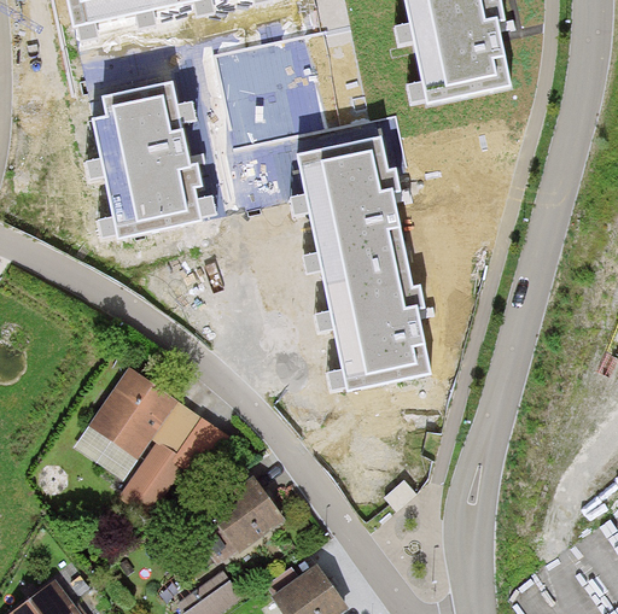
[(152,0),(155,9),(193,0),(68,0),(70,11),(94,6),(97,21),(136,12),(133,0),(152,0)]
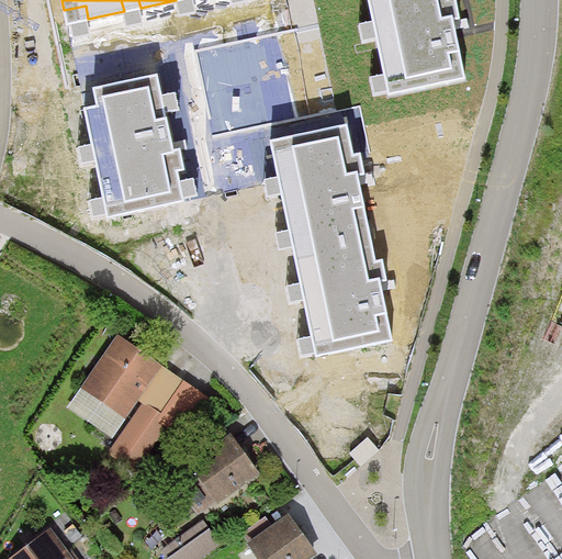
[(372,0),(377,20),(388,18),(391,34),(378,37),(385,76),(398,74),(402,91),(465,77),(452,18),(460,17),(457,6),(456,0),(372,0)]
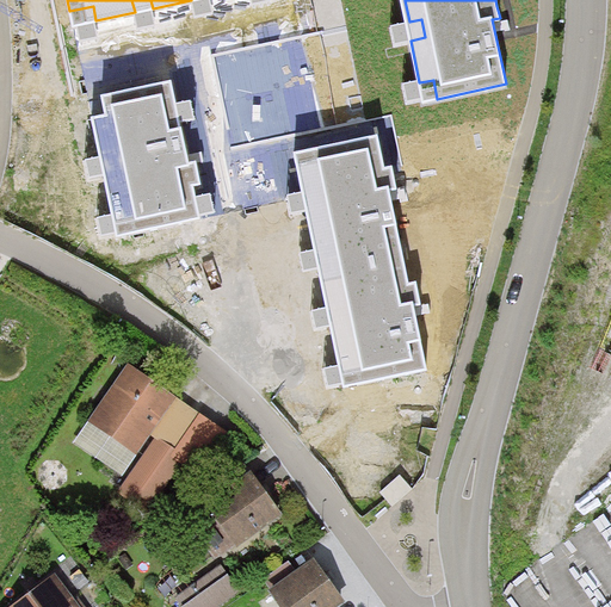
[(187,161),(171,79),(102,93),(105,115),(93,117),(102,158),(115,155),(118,171),(104,173),(113,215),(127,212),(130,231),(201,217),(193,184),(201,181),(198,172),(196,160),(187,161)]
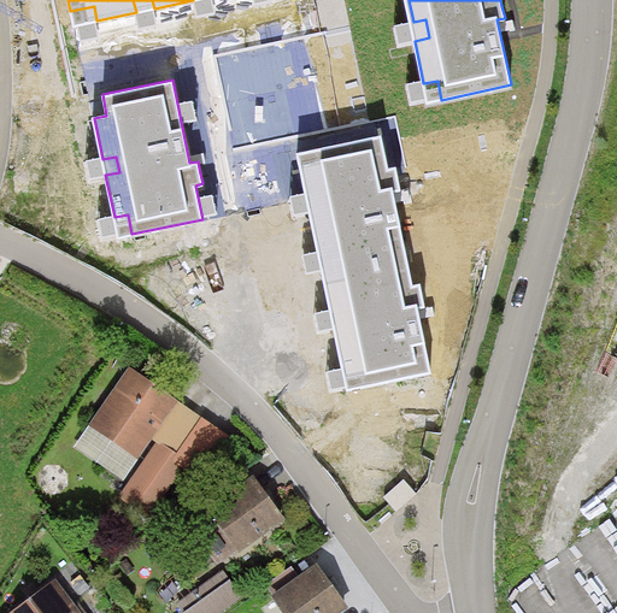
[(321,263),(405,245),(393,189),(398,188),(395,175),(393,166),(387,168),(380,135),(297,152),(305,190),(319,188),(323,207),(310,211),(321,263)]
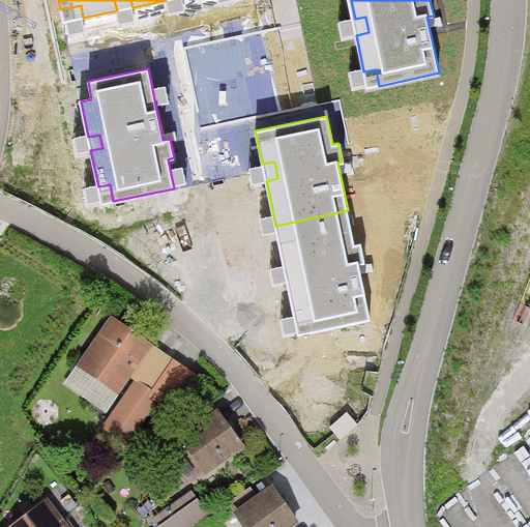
[(354,243),(348,210),(275,226),(284,266),(295,263),(299,279),(287,282),(294,318),(305,316),(310,332),(370,319),(357,263),(363,262),(361,253),(359,242),(354,243)]
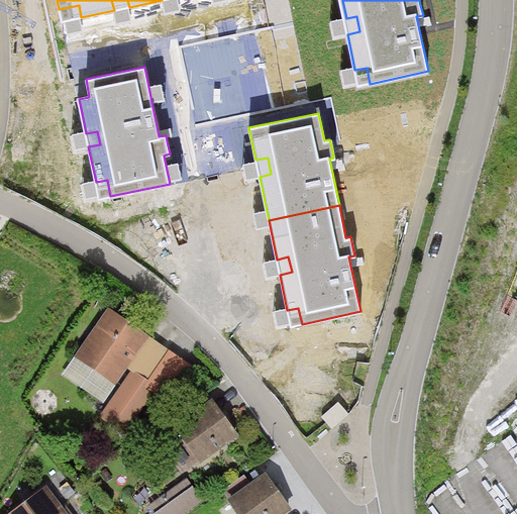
[(147,335),(106,309),(64,374),(102,401),(127,365),(147,335)]
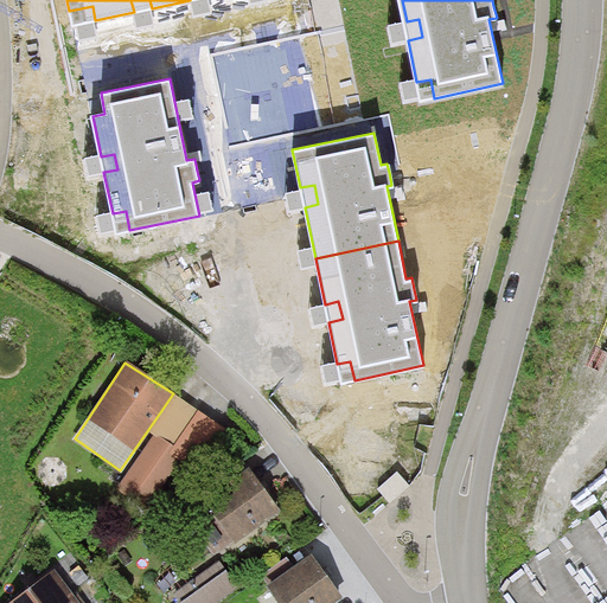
[(227,430),(173,393),(149,428),(154,431),(117,487),(146,506),(180,456),(200,469),(227,430)]
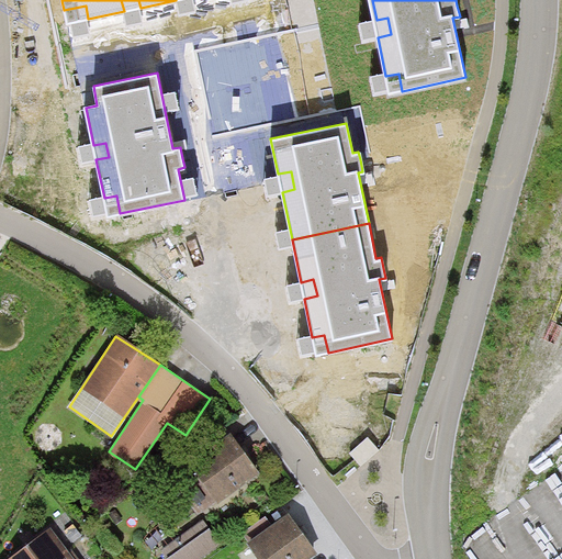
[(260,471),(231,433),(189,465),(198,477),(181,490),(198,512),(215,499),(218,503),(260,471)]
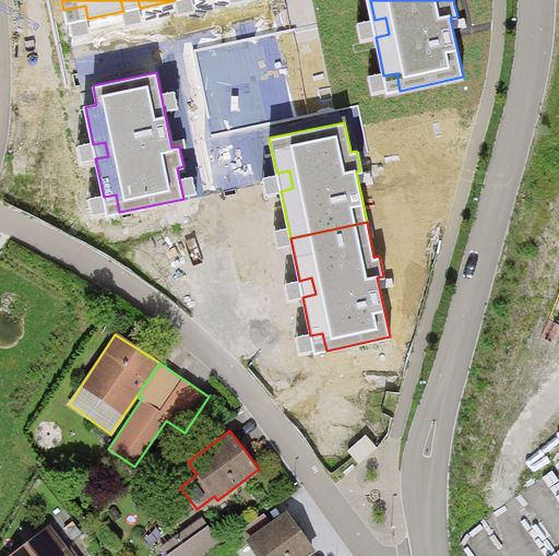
[(309,555),(317,552),(288,510),(246,540),(257,555),(309,555)]
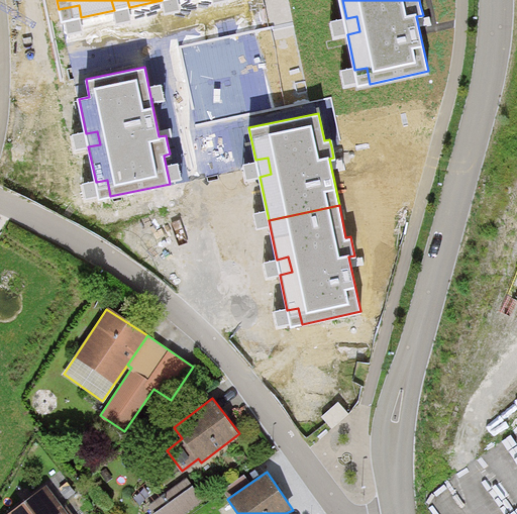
[(182,513),(204,499),(188,477),(148,505),(153,513),(182,513)]
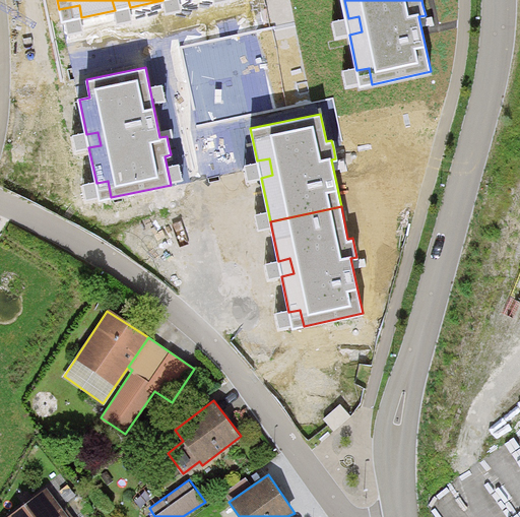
[(6,516),(70,516),(62,506),(49,487),(6,516)]
